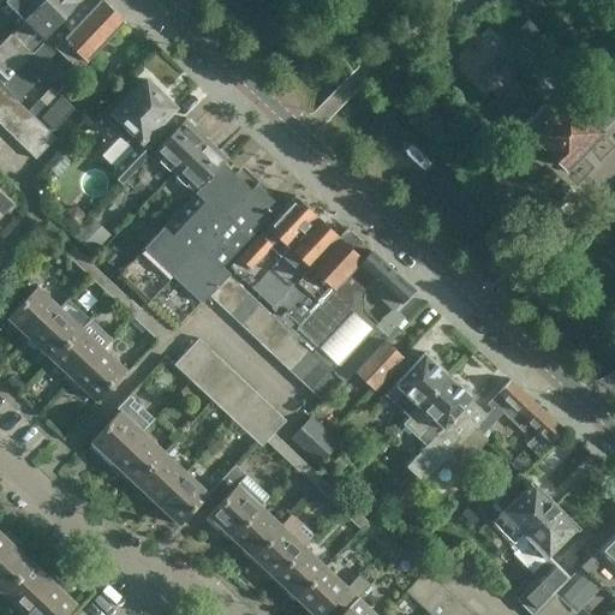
[(0,81),(4,84),(70,15),(67,12),(78,0),(52,0),(29,25),(1,52),(0,53),(0,81)]
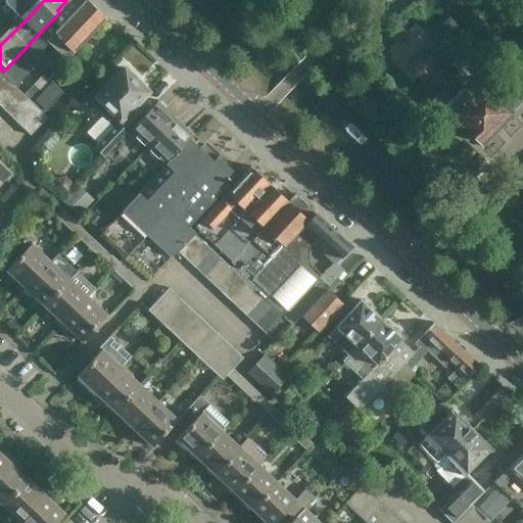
[(3,73),(6,76),(13,82),(42,52),(38,48),(45,41),(65,60),(74,53),(106,19),(86,0),(84,0),(80,4),(75,0),(72,0),(60,11),(59,12),(3,72),(3,73)]
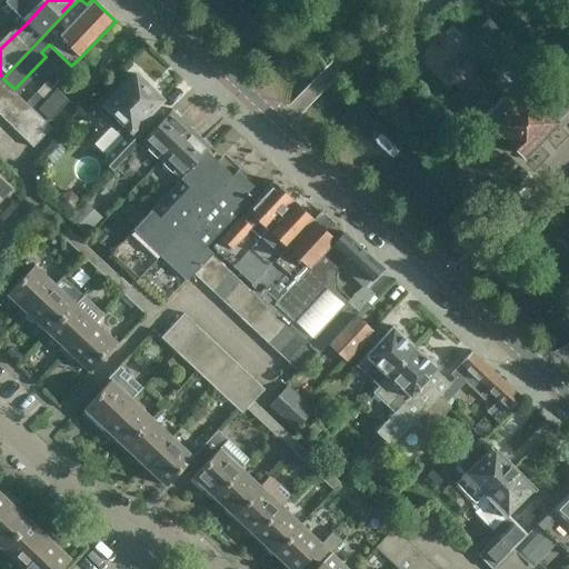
[(5,0),(5,1),(27,23),(48,0),(5,0)]
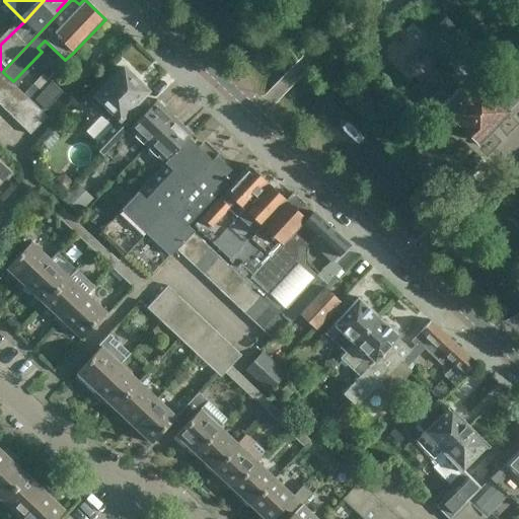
[(459,86),(441,104),(449,115),(466,131),(464,133),(472,141),(474,139),(476,142),(518,98),(518,55),(508,66),(485,90),(478,84),(468,95),(459,86)]
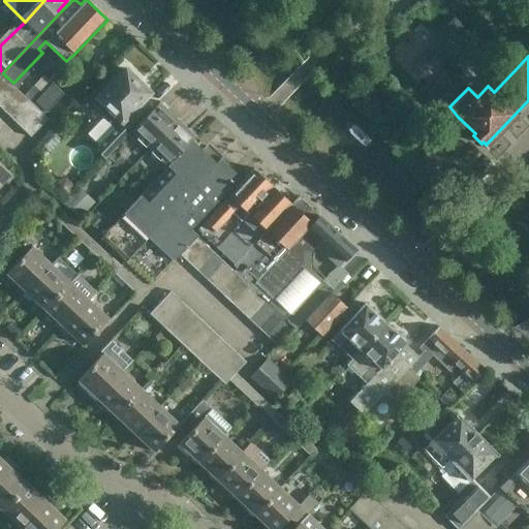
[(105,159),(120,144),(133,129),(124,120),(149,93),(136,81),(135,78),(130,72),(126,72),(124,70),(93,103),(105,116),(111,111),(115,116),(107,123),(101,117),(85,133),(98,147),(96,150),(105,159)]
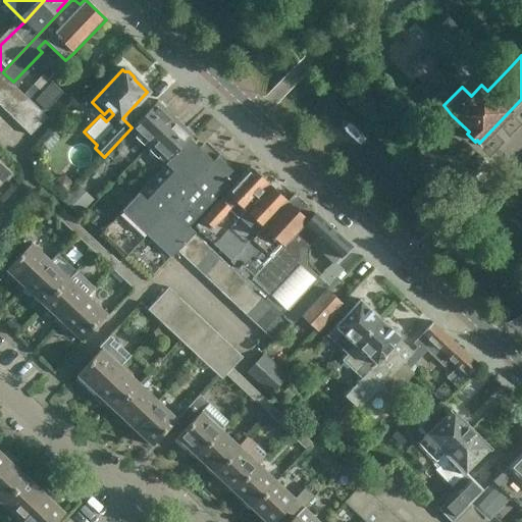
[(0,82),(0,99),(13,85),(5,76),(0,82)]
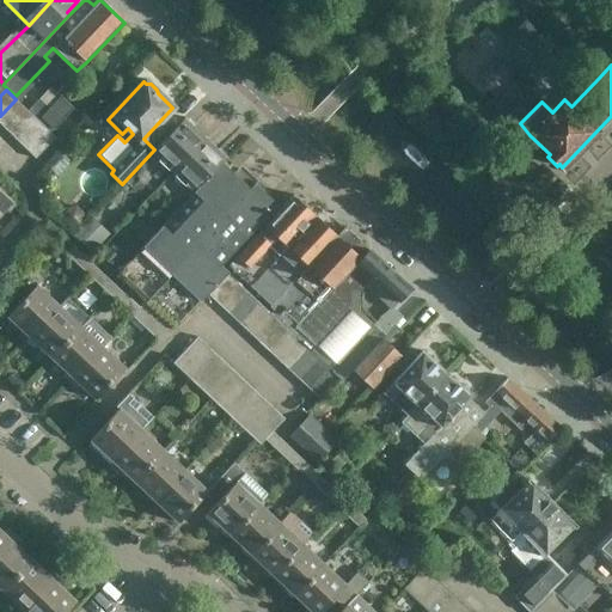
[(38,117),(48,126),(51,130),(72,109),(57,96),(38,117)]
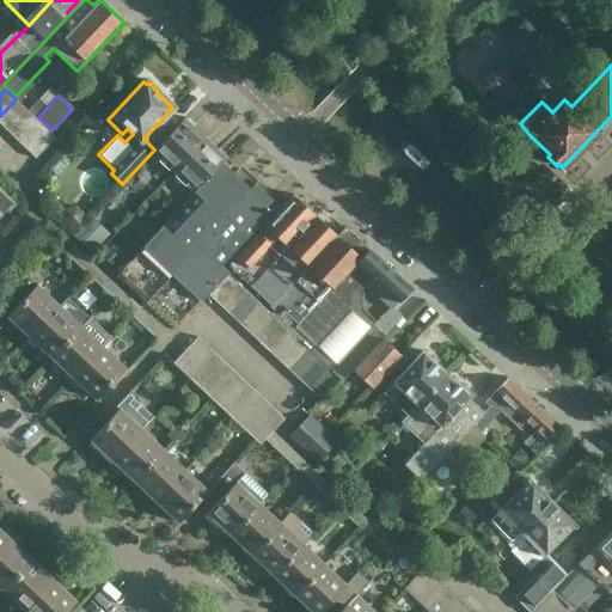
[(0,116),(0,123),(6,129),(25,109),(16,99),(0,116)]
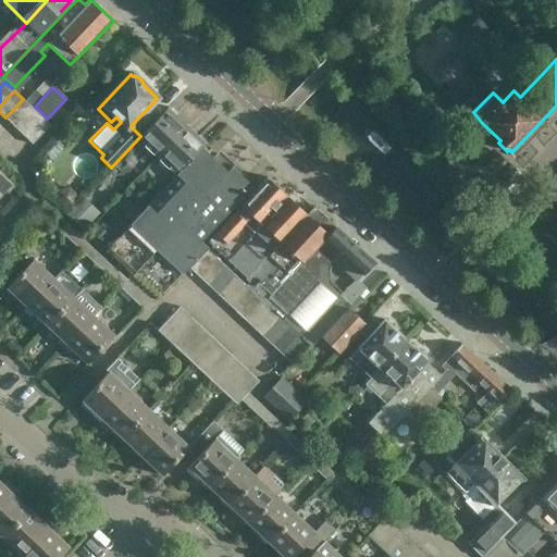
[(5,118),(15,126),(33,109),(23,99),(5,118)]
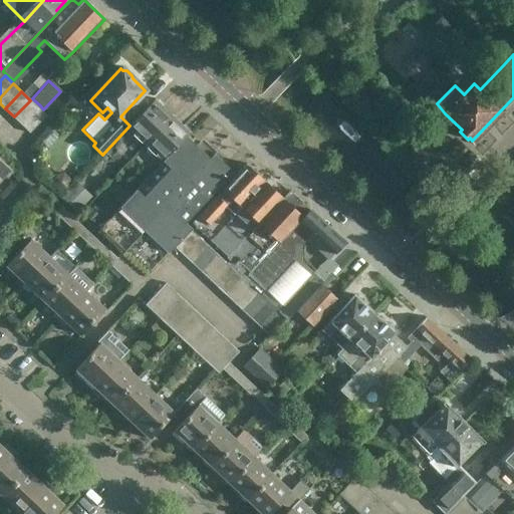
[(116,140),(135,157),(173,115),(155,99),(130,125),(116,140)]
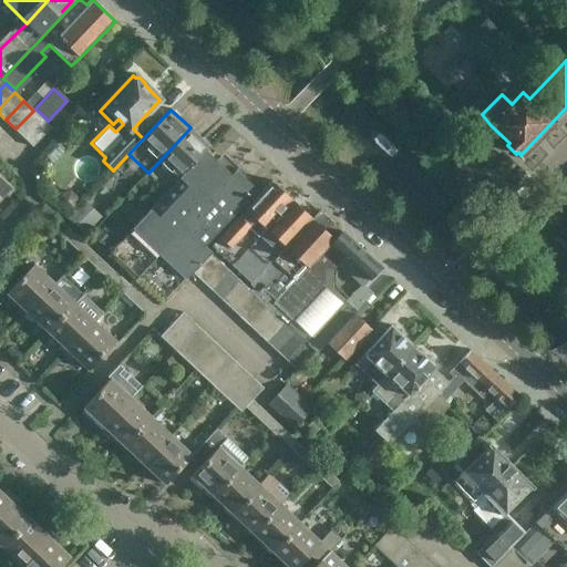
[(16,129),(24,137),(42,119),(33,111),(16,129)]
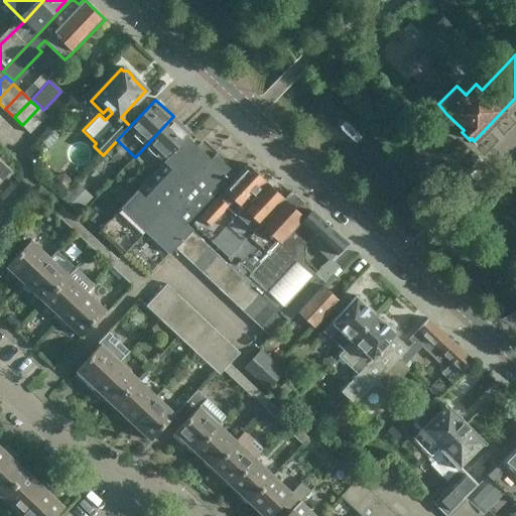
[(38,108),(22,125),(29,132),(46,116),(38,108)]
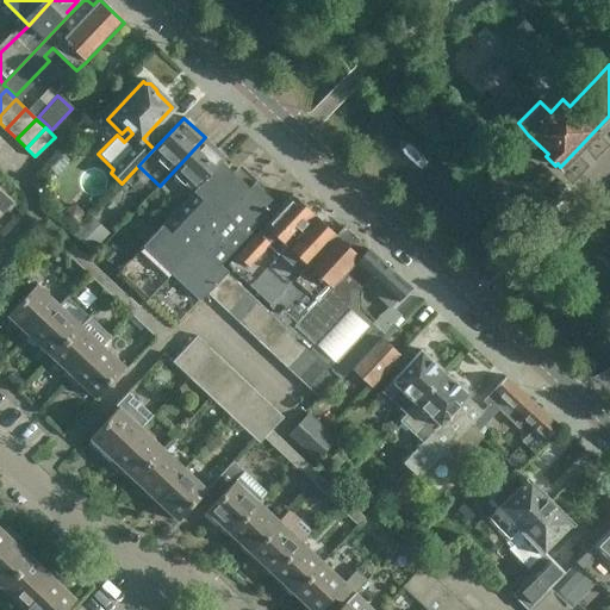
[(160,186),(180,205),(212,170),(225,157),(205,137),(160,186)]
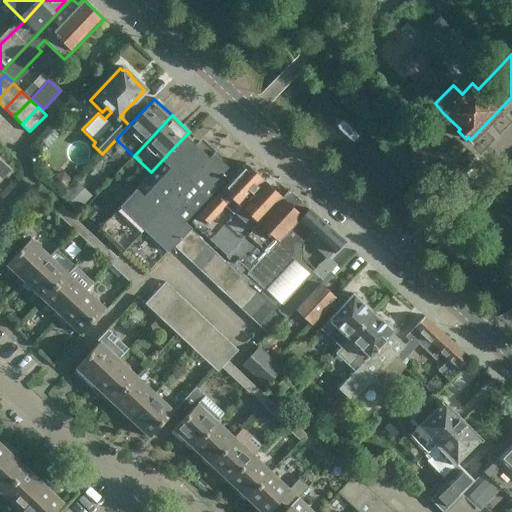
[(178,143),(151,172),(96,230),(145,276),(173,246),(191,229),(183,222),(231,171),(200,141),(189,153),(178,143)]
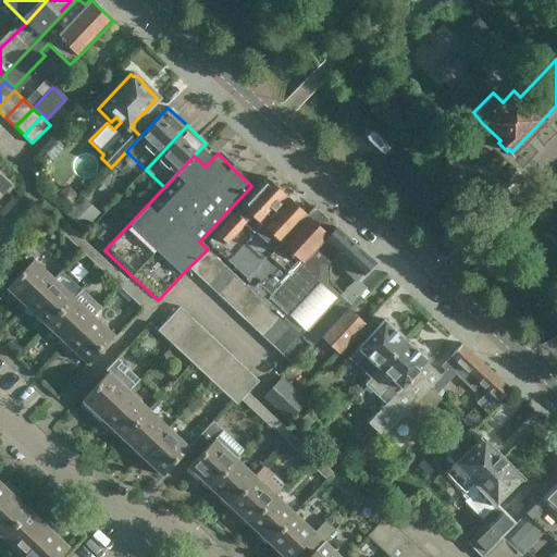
[(0,171),(0,195),(12,183),(0,171)]
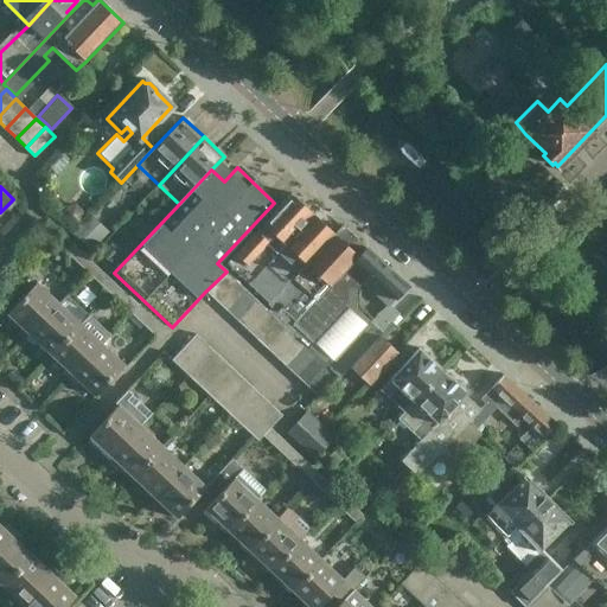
[(267,263),(279,251),(313,215),(291,193),(225,263),(248,283),(267,263)]
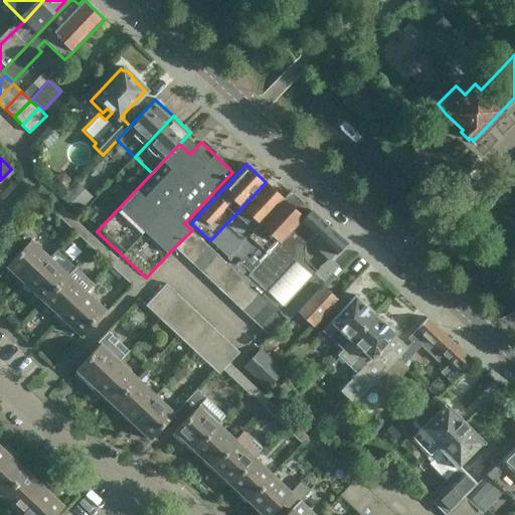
[(261,224),(284,199),(266,182),(236,213),(242,219),(247,213),(260,224),(260,223),(261,224)]
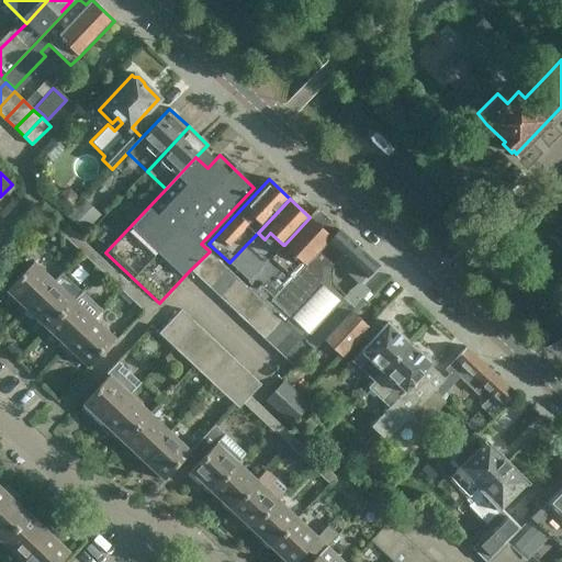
[(283,244),(283,245),(249,281),(251,283),(248,288),(256,294),(266,304),(274,313),(283,321),(292,329),(302,338),(310,346),(314,349),(355,305),(345,296),(329,282),(329,268),(341,255),(326,240),(337,229),(325,220),(316,211),(310,217),(284,245),(283,244)]
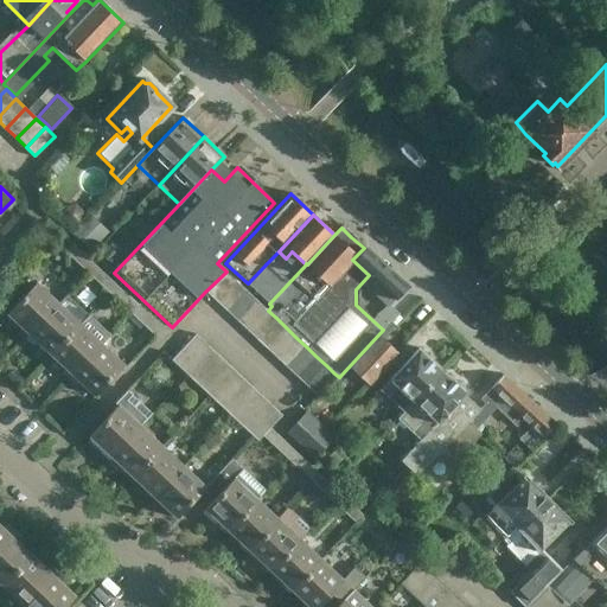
[(66,253),(89,274),(96,267),(74,246),(66,253)]
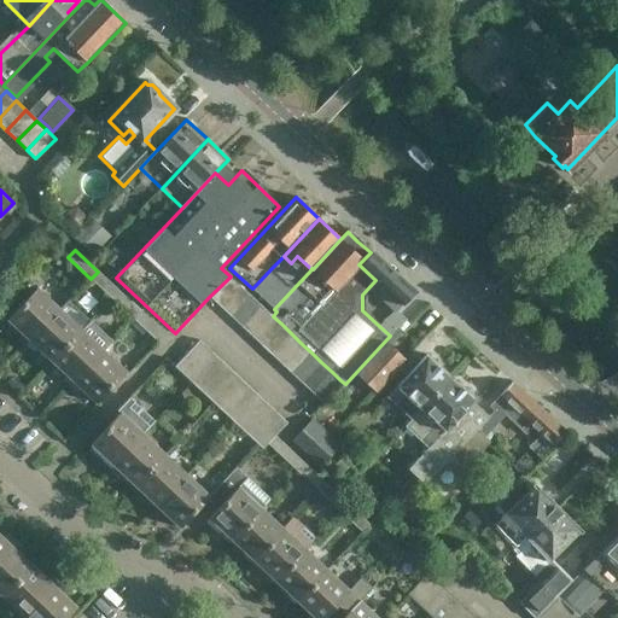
[(372,252),(371,252),(359,264),(375,280),(402,305),(415,291),(372,252)]
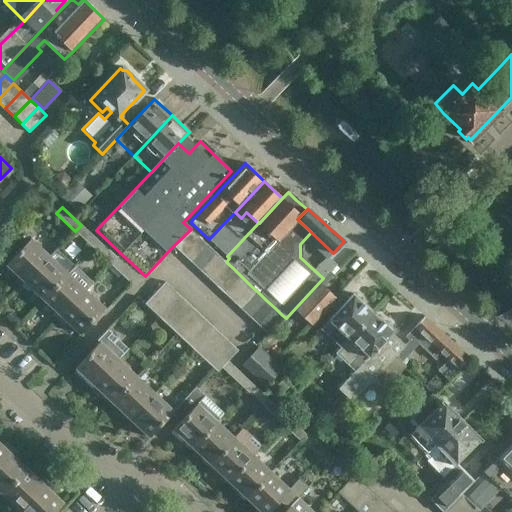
[(75,231),(92,247),(98,241),(81,225),(75,231)]
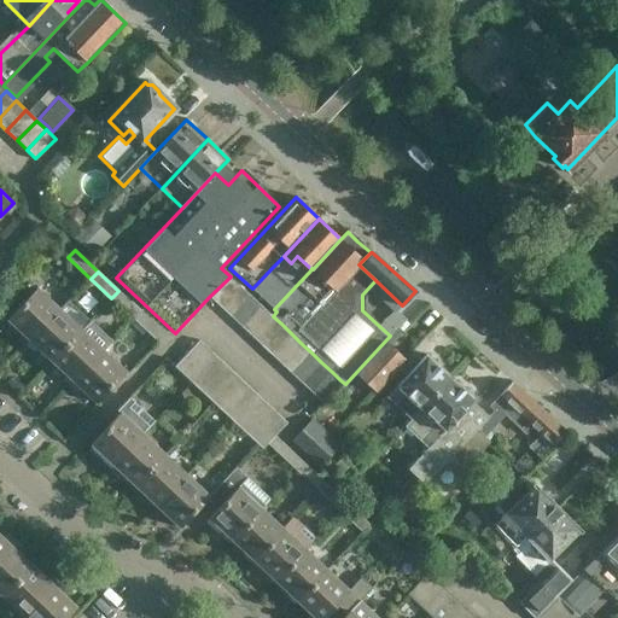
[(240,286),(231,277),(209,297),(221,308),(240,286)]
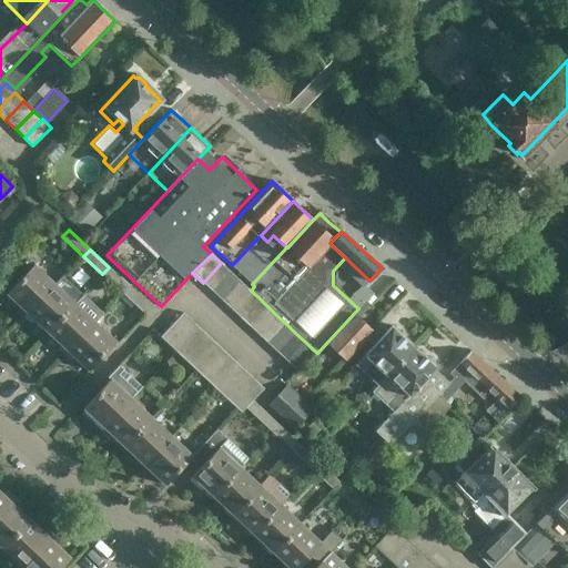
[(231,272),(221,263),(203,283),(212,292),(231,272)]
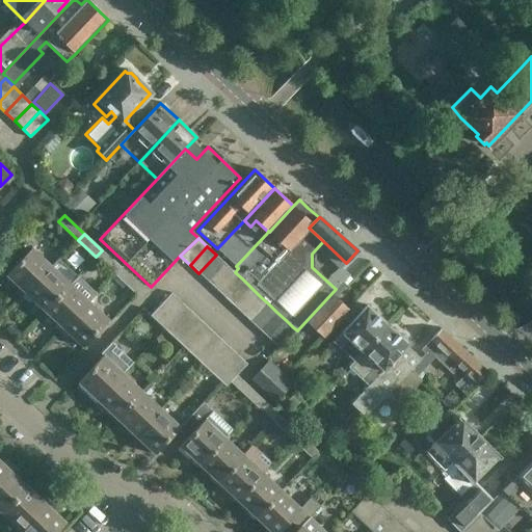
[(52,267),(49,265),(31,248),(5,275),(26,295),(52,267)]
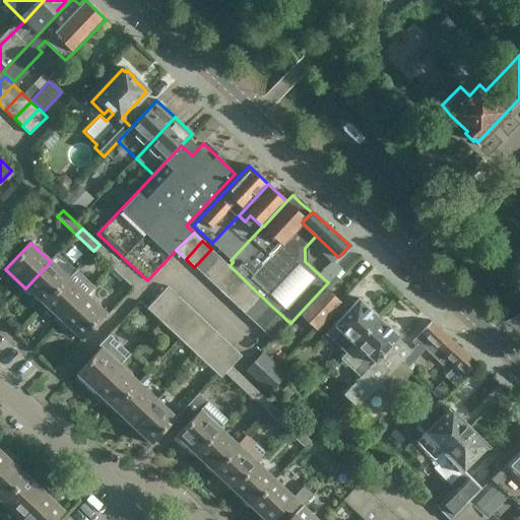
[(93,251),(112,268),(118,262),(100,245),(93,251)]
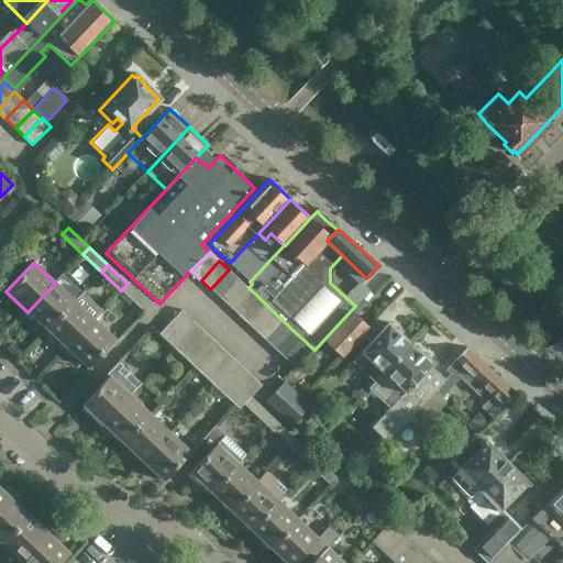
[(238,277),(229,269),(210,289),(219,297),(238,277)]
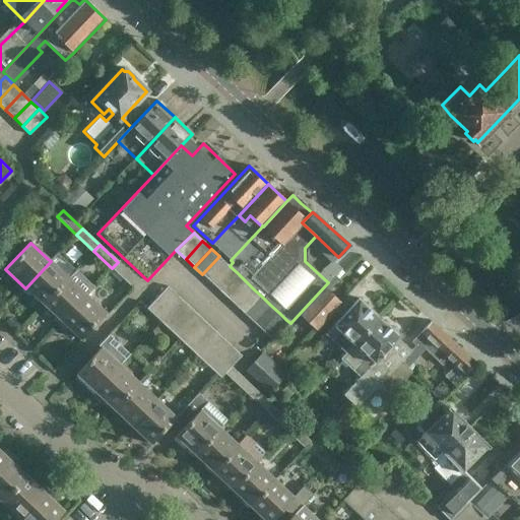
[(51,261),(25,288),(44,305),(69,278),(74,272),(56,256),(51,261)]
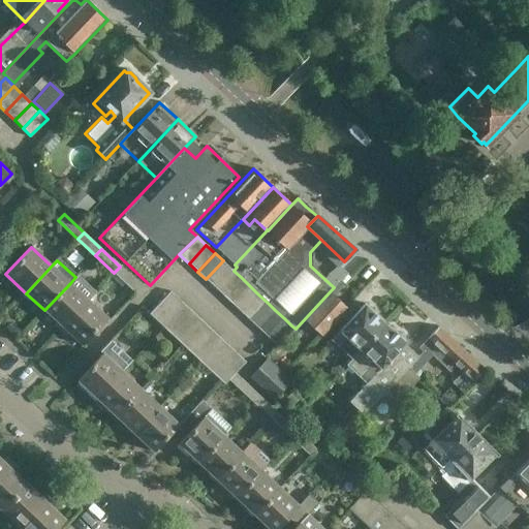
[(223,260),(206,279),(215,287),(231,269),(223,260)]
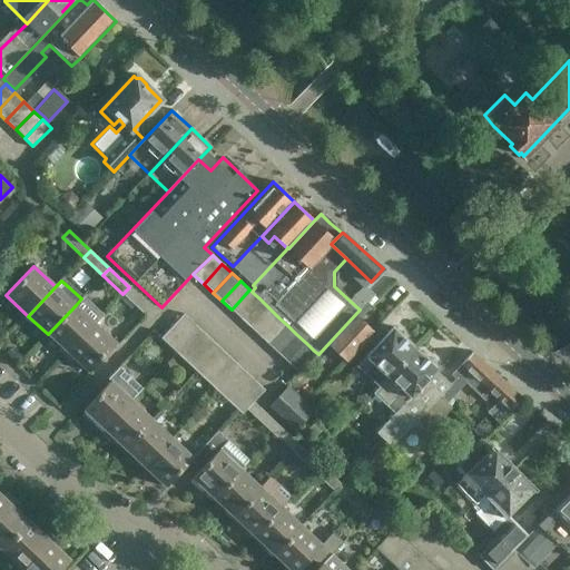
[(129,287),(123,294),(143,313),(153,302),(134,283),(129,287)]
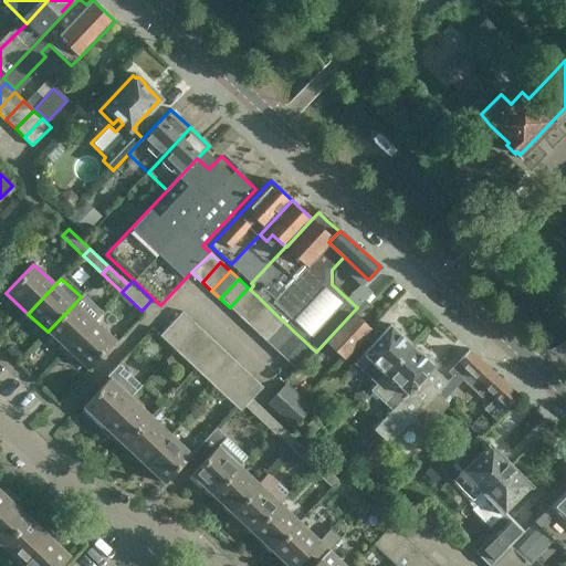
[(357,307),(370,292),(362,283),(347,299),(357,307)]
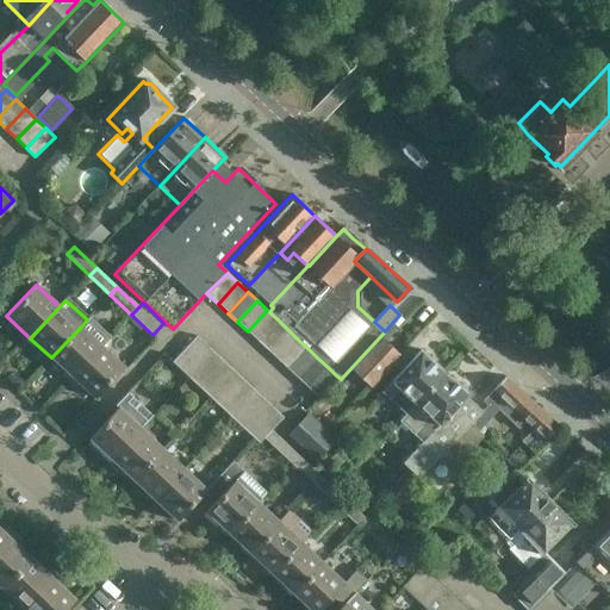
[(269,312),(267,310),(248,331),(257,341),(278,319),(269,312)]
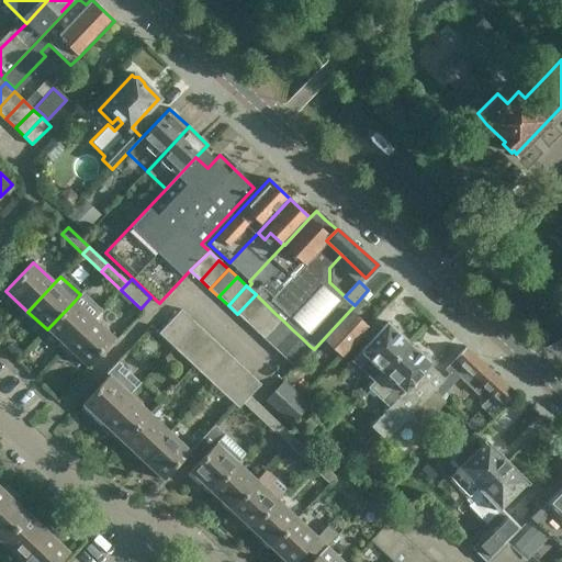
[(75,301),(47,329),(67,349),(94,319),(100,312),(80,293),(80,294),(75,301)]
